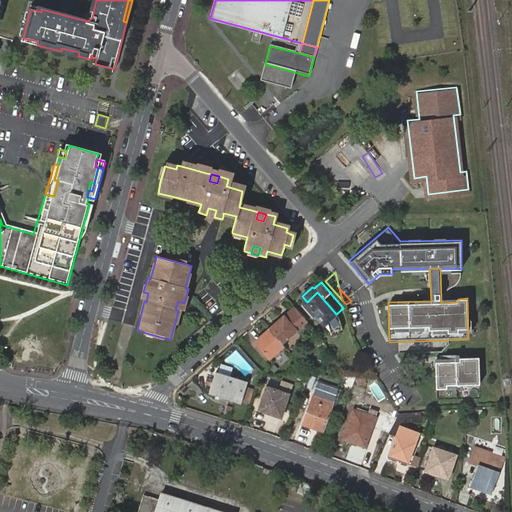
[(302,306),(313,317),(314,316),(324,326),(336,314),(317,292),(307,302),(302,306)]
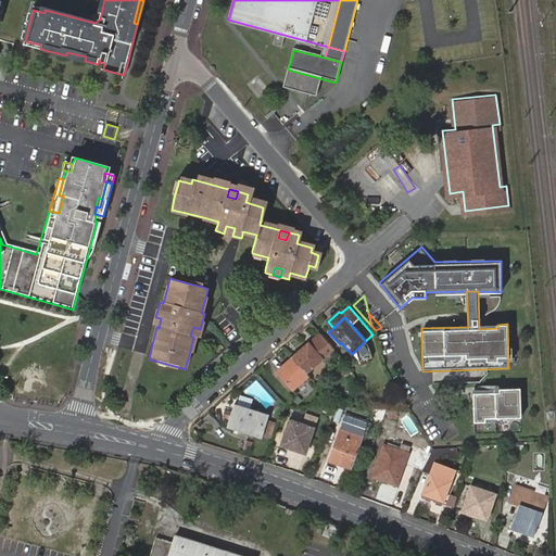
[(198,338),(200,329),(193,327),(190,336),(193,337),(198,338)]
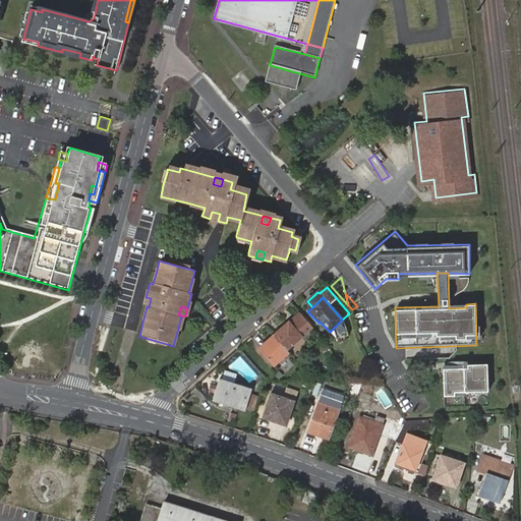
[(289,323),(274,336),(287,351),(302,337),(289,323)]
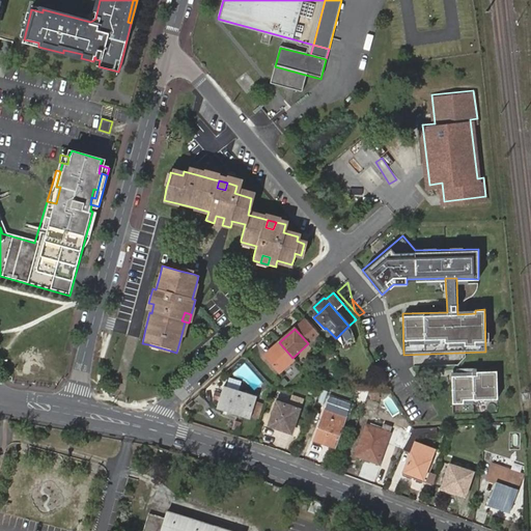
[(352,329),(340,336),(346,346),(358,338),(352,329)]
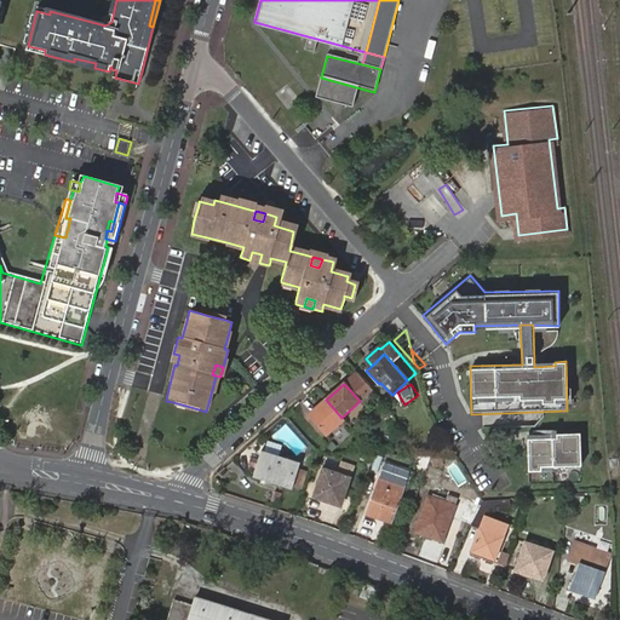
[(327,434),(344,420),(342,418),(326,400),(309,415),(327,434)]
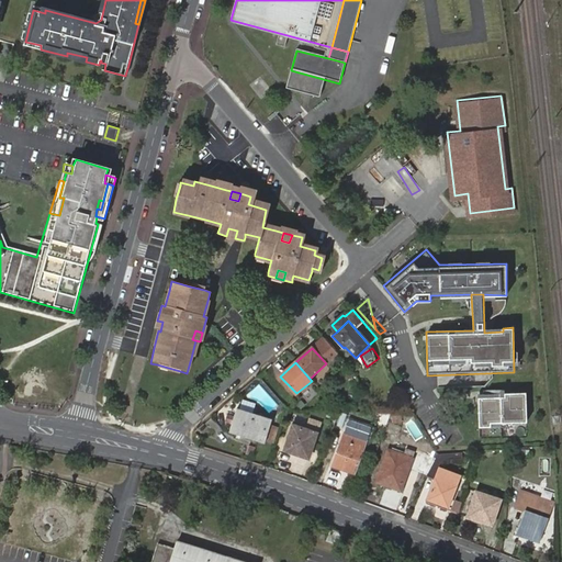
[(179,374),(180,371),(157,364),(156,368),(179,374)]
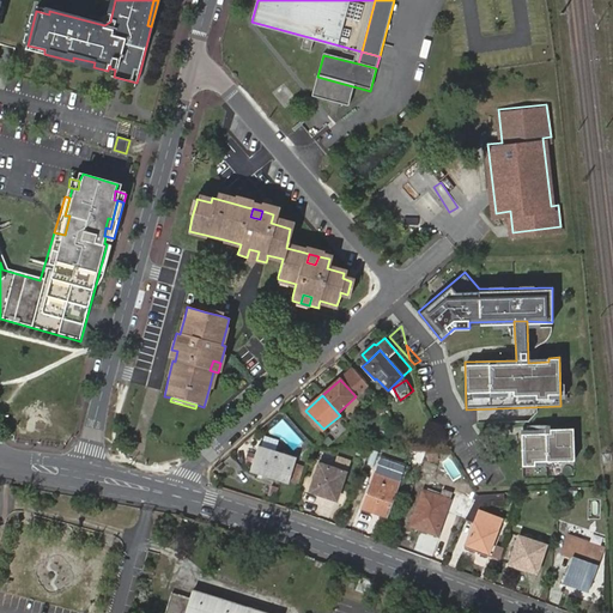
[(378,407),(382,418),(389,416),(387,405),(378,407)]
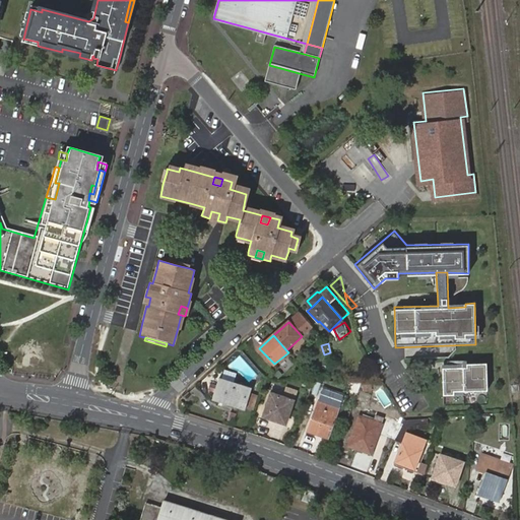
[(468,368),(443,368),(444,395),(454,395),(454,391),(488,390),(488,363),(468,364),(468,368)]
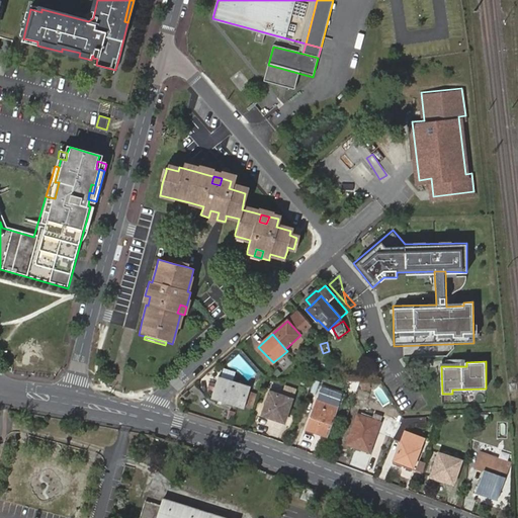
[(212,396),(223,400),(227,390),(217,386),(220,378),(219,377),(212,396)]
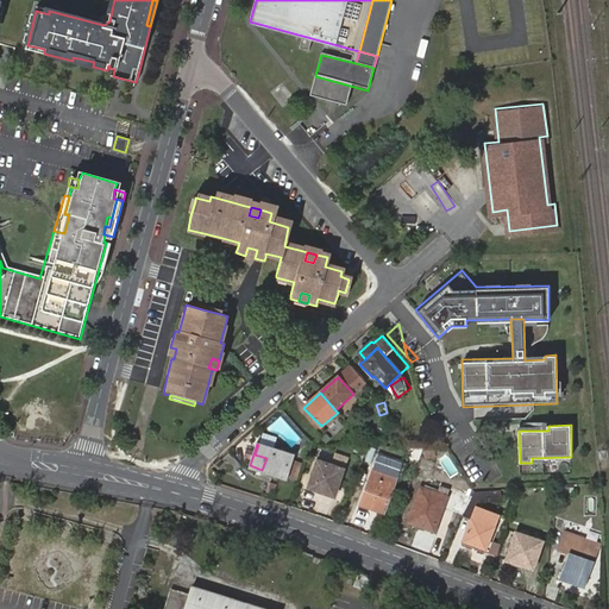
[(267,458),(262,470),(278,476),(283,463),(280,462),(282,452),(258,445),(255,454),(267,458)]
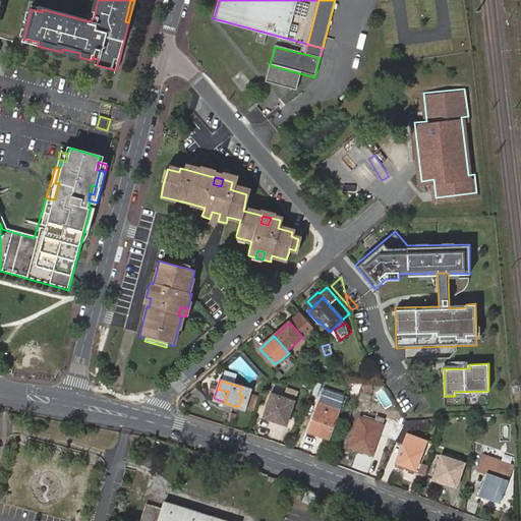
[(298,396),(299,390),(275,386),(274,392),(298,396)]
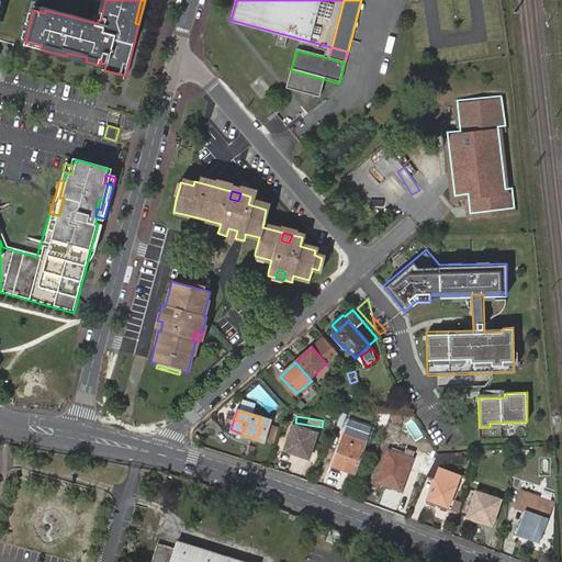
[(261,427),(257,439),(266,441),(272,422),(260,417),(258,426),(261,427)]
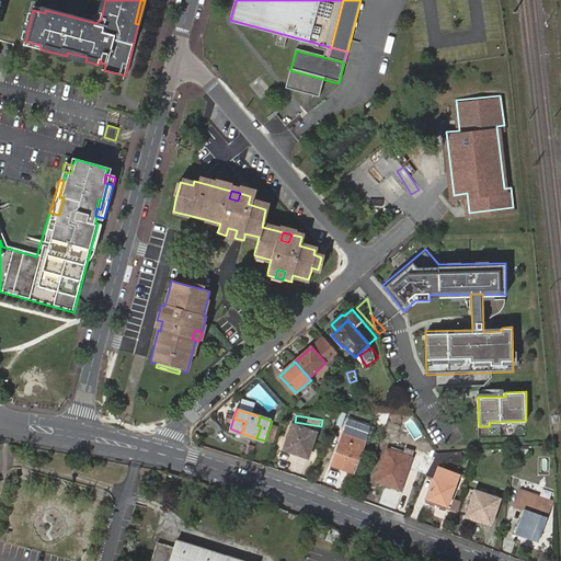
[(388,430),(400,434),(402,425),(390,421),(388,430)]
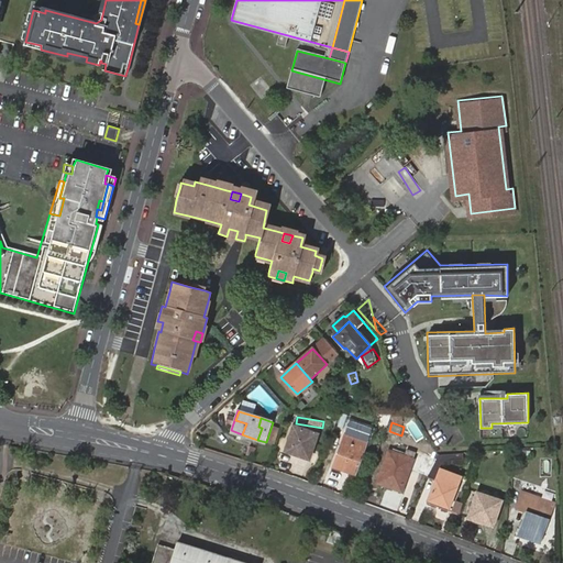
[(295,428),(286,452),(309,460),(318,435),(295,428)]
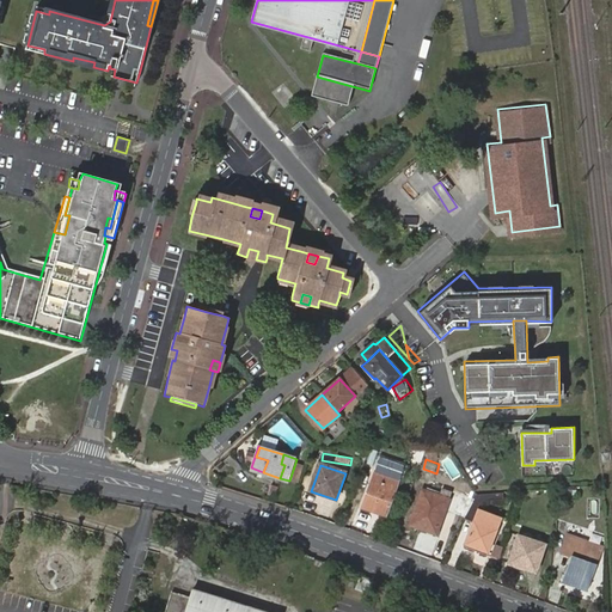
[(375,473),(365,503),(378,509),(377,514),(386,518),(396,490),(384,485),(386,477),(375,473)]
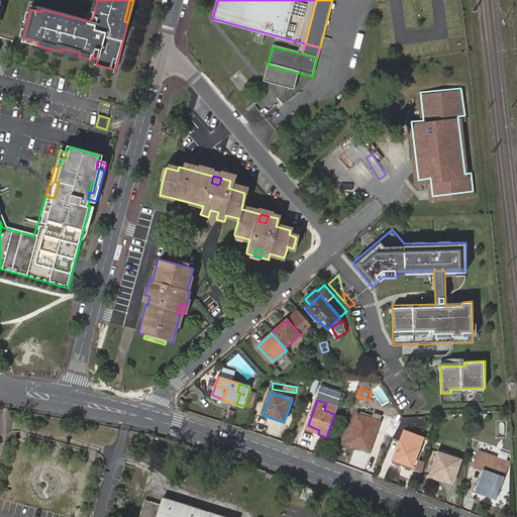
[(360,445),(371,448),(381,422),(380,421),(382,416),(374,413),(372,419),(357,414),(346,444),(359,448),(360,445)]
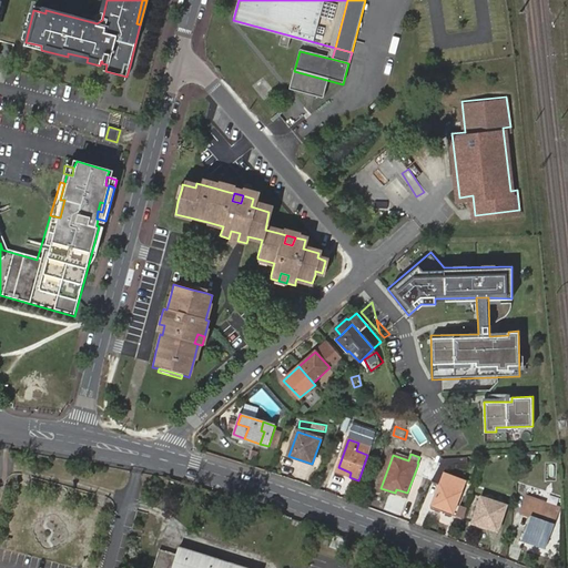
[(351,473),(338,467),(336,473),(350,477),(351,473)]
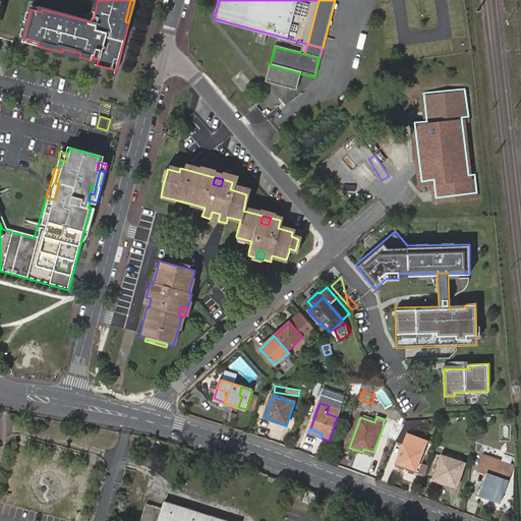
[(408,433),(401,431),(395,443),(403,446),(421,452),(424,445),(406,439),(408,433)]
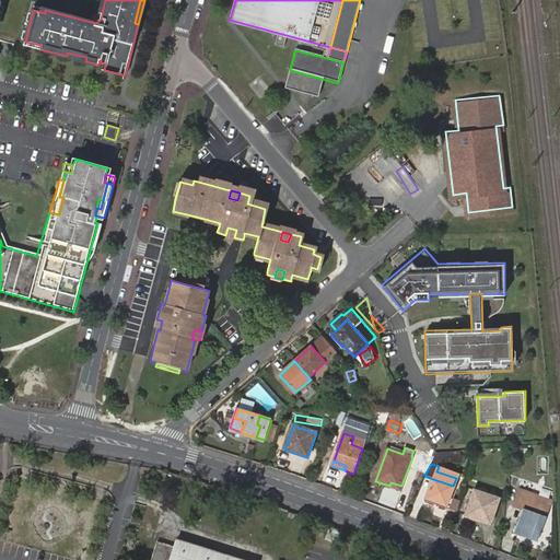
[(454,487),(453,486),(433,479),(426,501),(436,505),(439,501),(447,505),(454,487)]
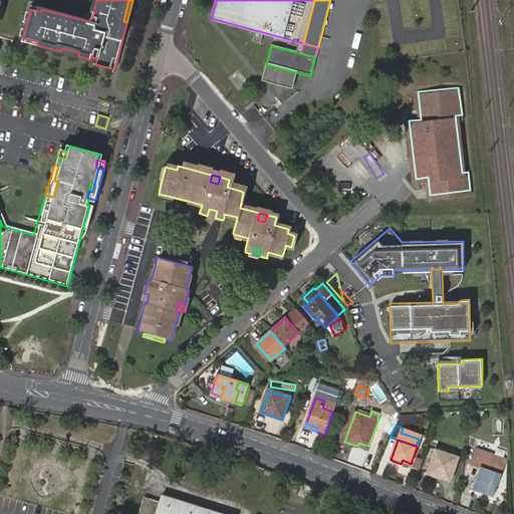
[(487,491),(486,494),(493,496),(501,474),(506,461),(492,456),(493,455),(476,448),(470,463),(488,469),(488,470),(480,467),(474,483),(473,486),(487,491)]
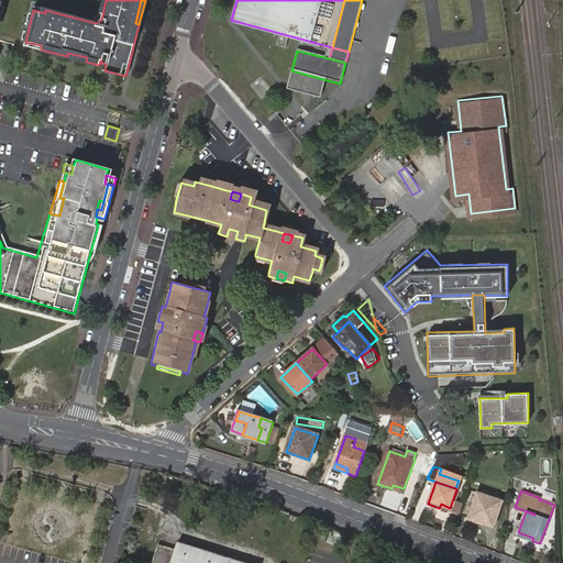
[(482,519),(494,522),(501,500),(477,493),(475,499),(468,519),(481,523),(482,519)]
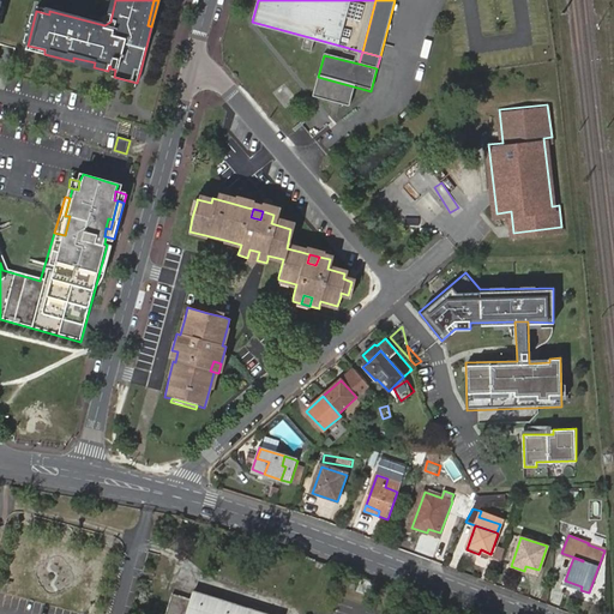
[(191,605),(172,599),(167,613),(264,613),(194,593),(192,600),(191,605)]
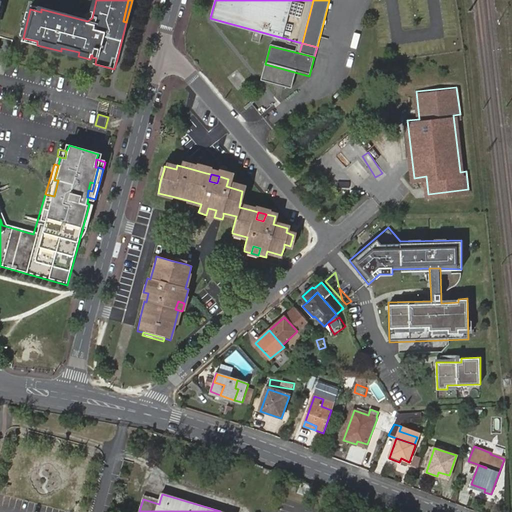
[(145,495),(143,499),(159,504),(160,500),(145,495)]
